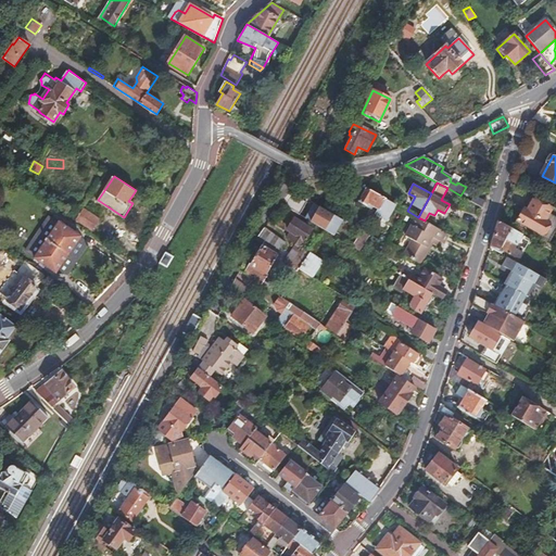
[(384,222),(395,204),(364,186),(359,192),(363,194),(358,201),(366,206),(367,203),(377,209),(374,215),(384,222)]
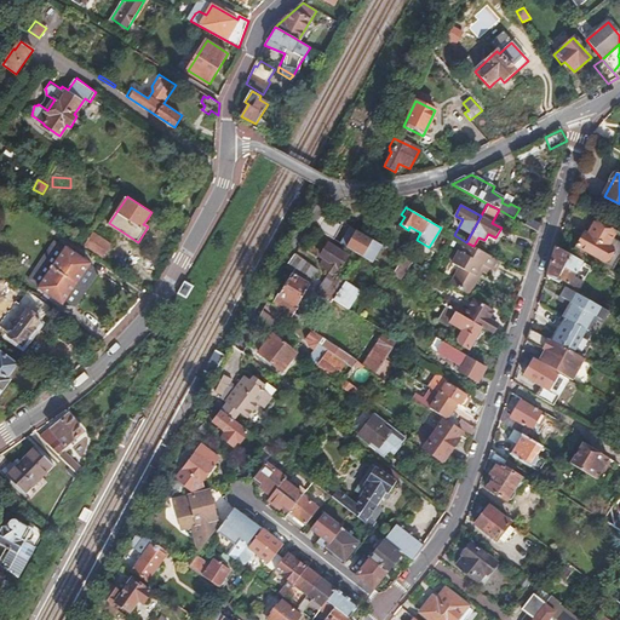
[(380,213),(351,225),(361,230),(384,222),(380,213)]
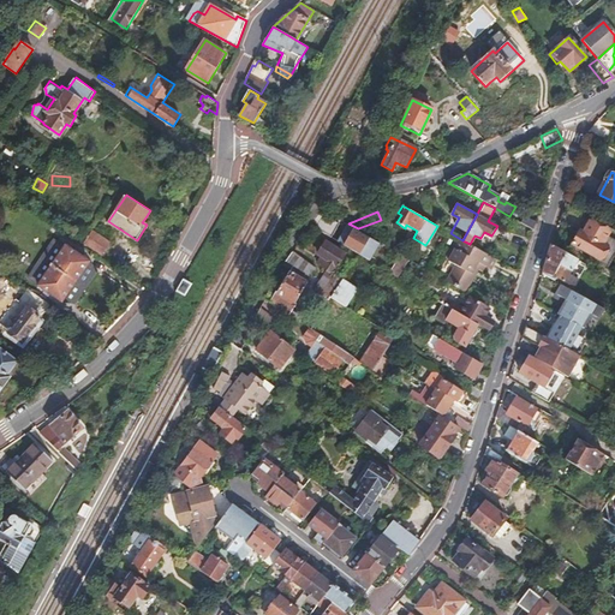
[(535,231),(537,224),(525,216),(521,224),(535,231)]
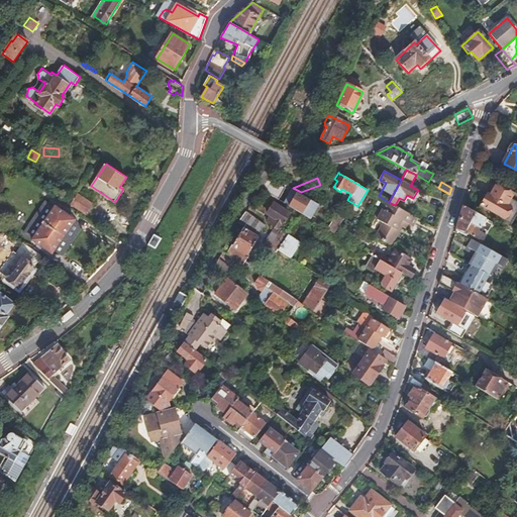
[(488,195),(481,206),(500,217),(503,219),(510,208),(507,206),(510,199),(512,197),(496,188),(491,196),(488,195)]
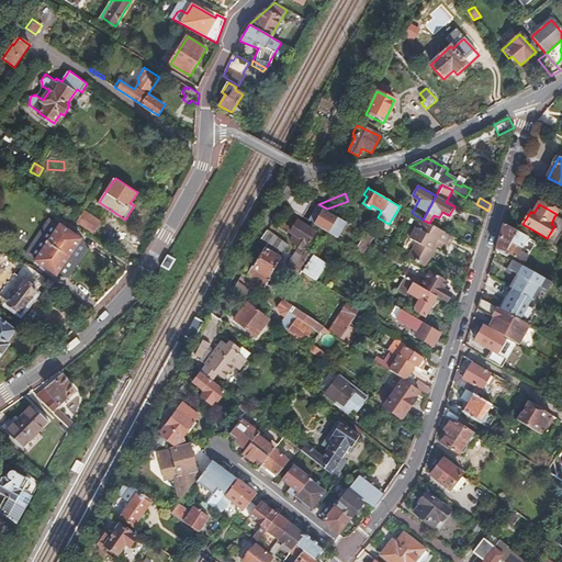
[(361,228),(345,218),(344,220),(324,209),(318,218),(327,224),(325,226),(330,229),(333,227),(338,231),(343,223),(359,233),(361,228)]
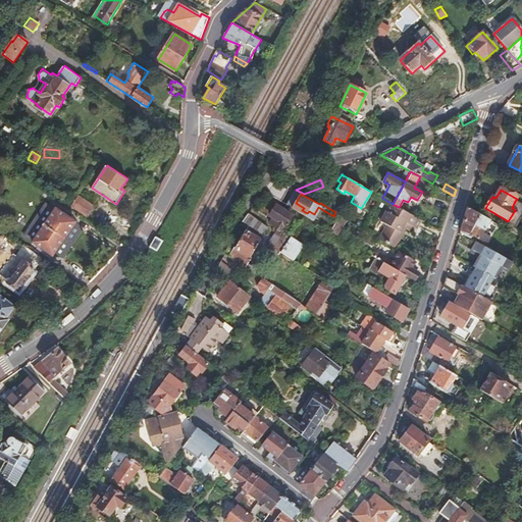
[(80,197),(73,205),(86,214),(93,206),(80,197)]
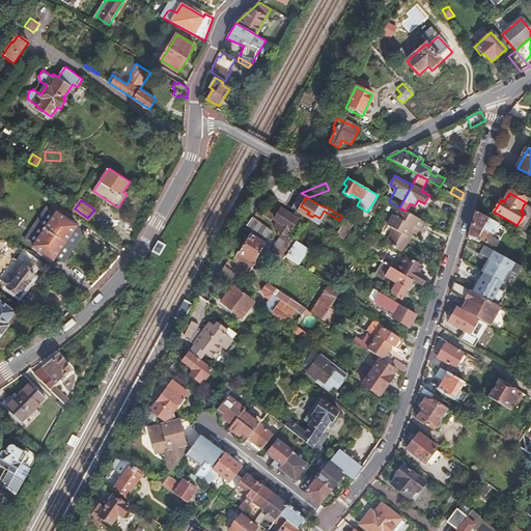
[(516,225),(513,223),(511,225),(524,232),(530,219),(530,208),(524,204),(521,212),(524,214),(516,225)]
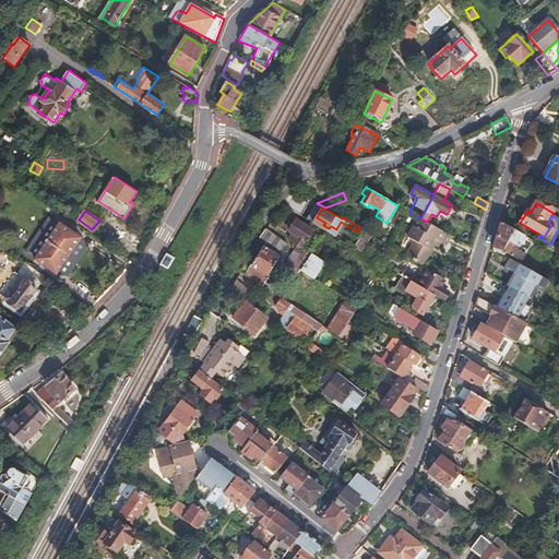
[(49,217),(37,233),(46,239),(58,224),(49,217)]
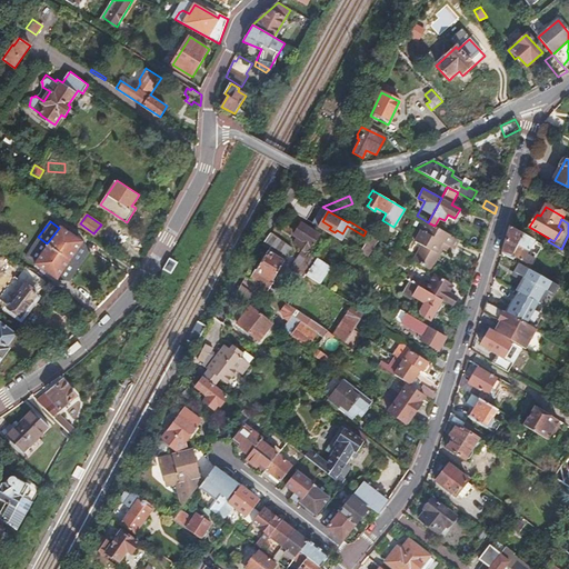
[(423,245),(415,260),(417,261),(431,269),(440,255),(437,252),(440,247),(448,251),(451,246),(455,248),(460,240),(435,226),(428,222),(418,241),(423,245)]
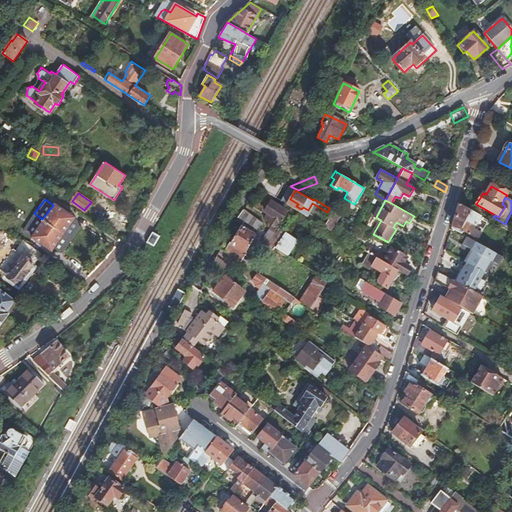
[(244,209),(238,217),(242,220),(257,229),(264,234),(278,243),(285,231),(279,227),(289,211),(273,202),(267,211),(273,216),(270,221),(275,225),(274,227),(271,233),(262,227),(265,222),(244,209)]
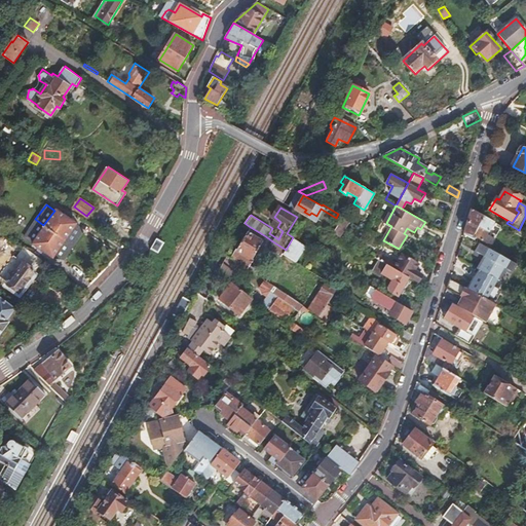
[(54,211),(43,225),(72,246),(80,233),(72,227),(75,223),(55,209),(54,211)]
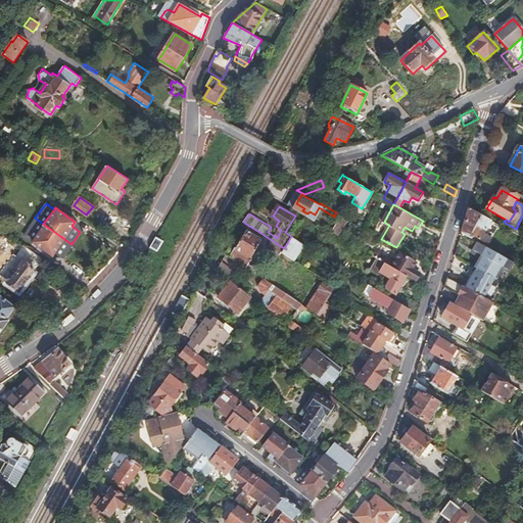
[(462,233),(472,240),(474,237),(487,245),(491,238),(498,226),(491,222),(469,208),(462,233)]
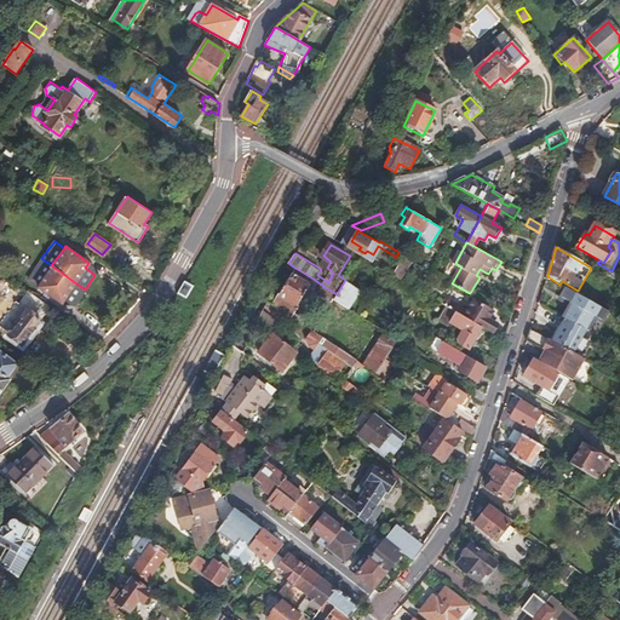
[(51,265),(41,258),(29,276),(39,283),(51,265)]
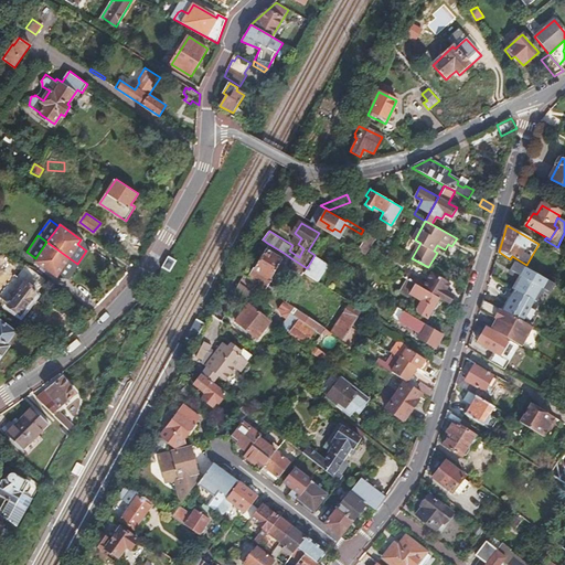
[(361,236),(354,246),(362,251),(369,241),(361,236)]
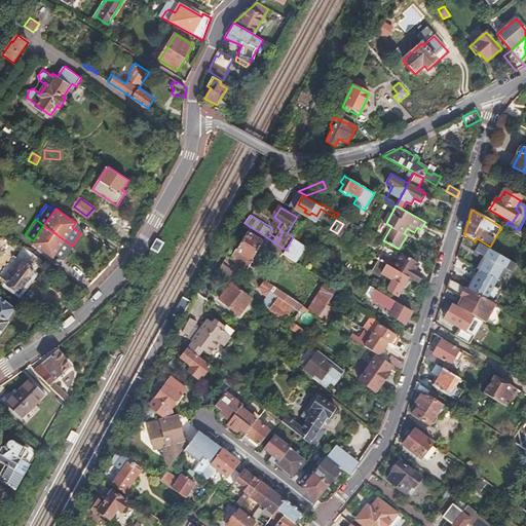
[(72,246),(43,225),(33,240),(32,241),(52,256),(54,252),(63,258),(72,246)]
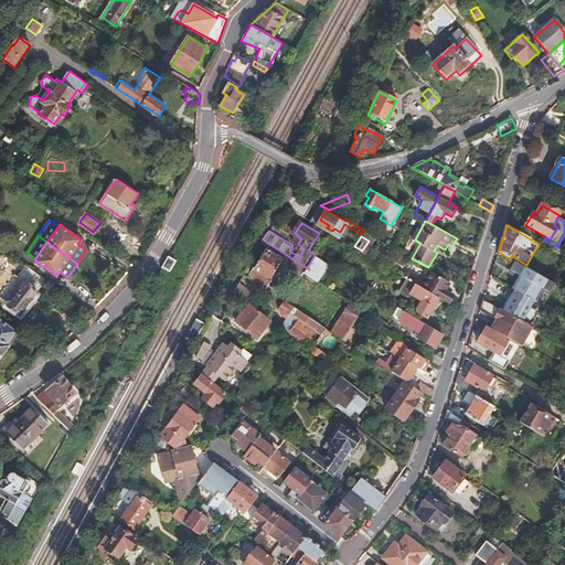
[(267,243),(248,277),(274,295),(277,290),(266,284),(284,253),(267,243)]
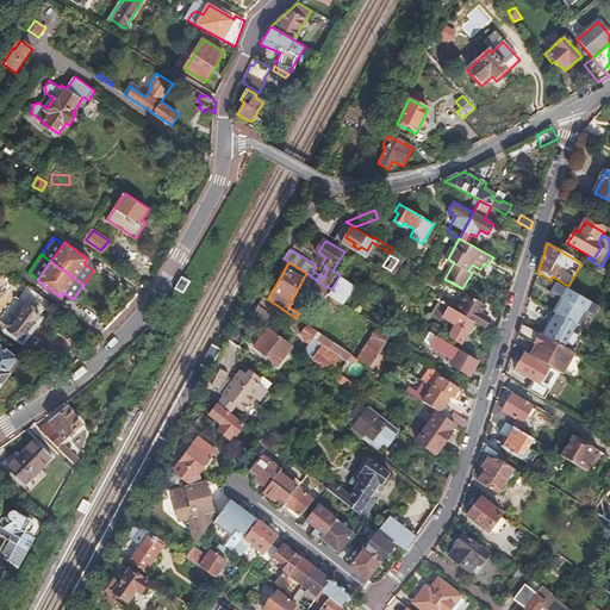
[(340,275),(331,290),(328,294),(342,304),(354,284),(340,275)]
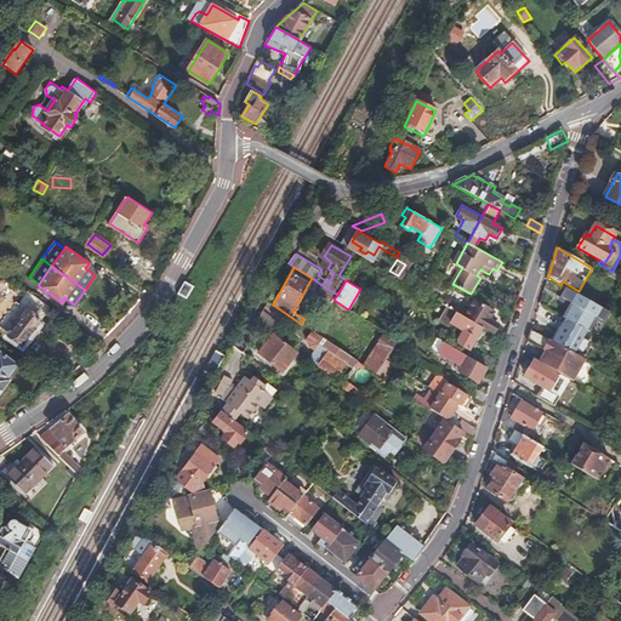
[(186,281),(178,292),(186,297),(193,286),(186,281)]
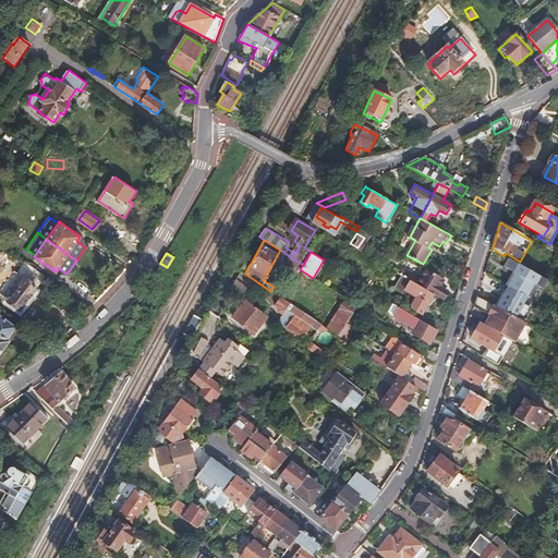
[(303,265),(288,255),(283,263),(298,273),(300,269),(303,265)]
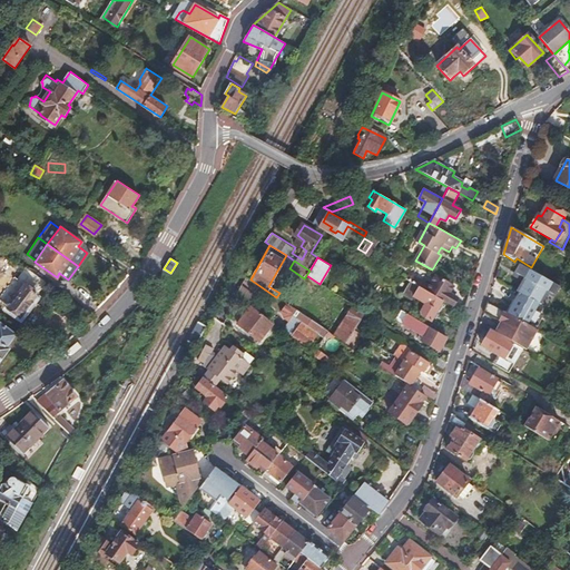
[(526,267),(521,265),(517,274),(523,278),(521,282),(524,283),(519,293),(537,303),(543,290),(550,293),(554,285),(526,267)]
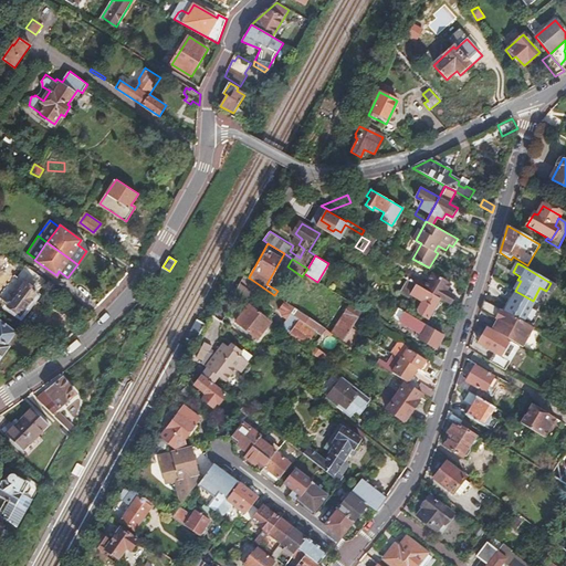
[(19,317),(45,280),(24,264),(9,285),(12,289),(4,299),(10,303),(7,307),(19,317)]
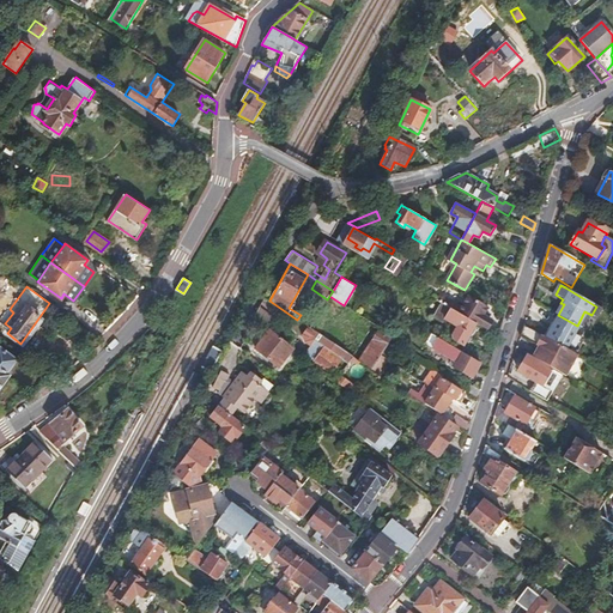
[(553,309),(558,298),(551,295),(546,307),(553,309)]
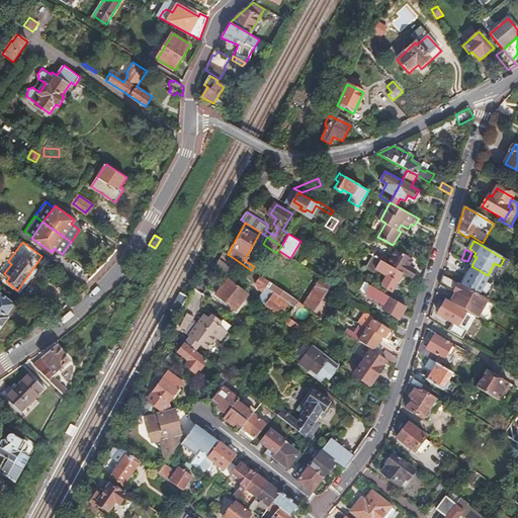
[(403,273),(410,277),(415,269),(409,266),(412,260),(395,250),(390,257),(381,252),(378,258),(403,273)]
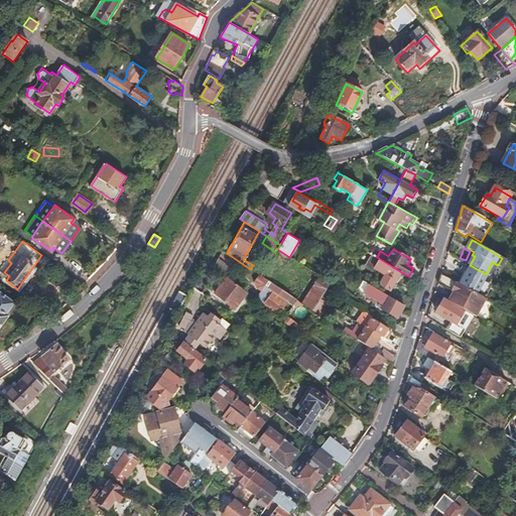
[(390,289),(401,272),(377,257),(375,256),(374,255),(366,251),(360,262),(368,267),(370,263),(385,272),(381,280),(383,284),(390,289)]
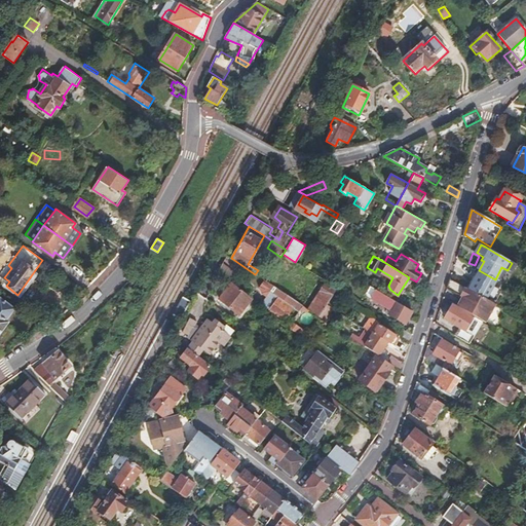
[(218,271),(219,272),(232,283),(237,275),(222,263),(218,271)]
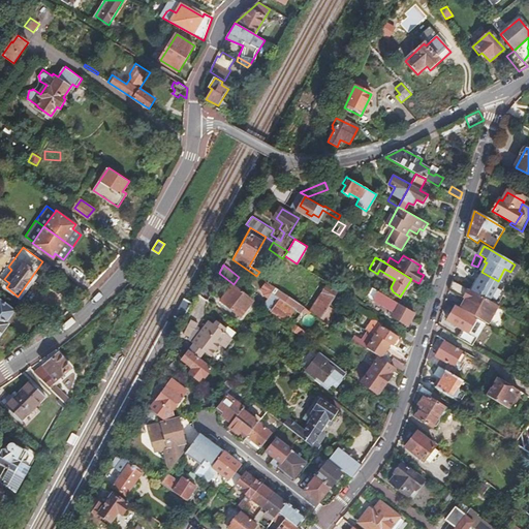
[(470,291),(489,303),(500,282),(498,281),(481,272),(477,278),(470,291)]
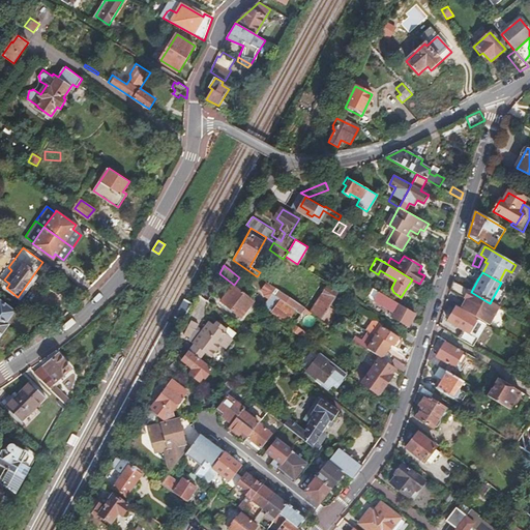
[(468,291),(471,292),(478,278),(476,277),(468,291)]
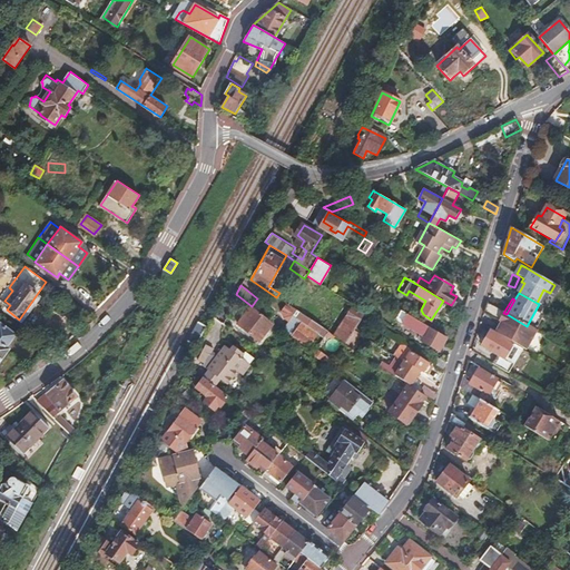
[(401,307),(409,313),(413,305),(405,301),(401,307)]
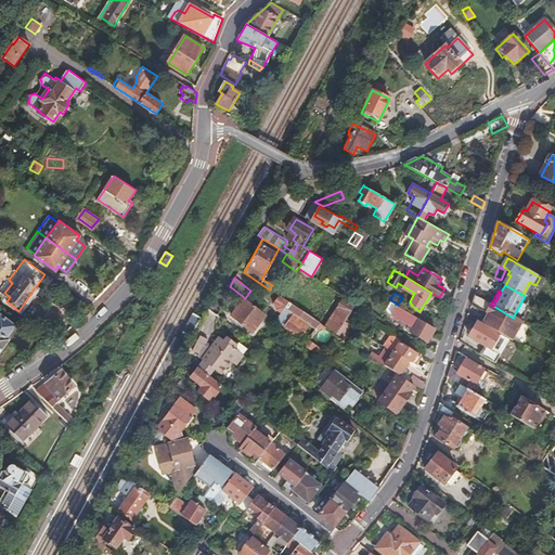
[(474,295),(470,305),(489,315),(485,323),(513,340),(523,323),(513,318),(493,306),(490,305),(474,295)]
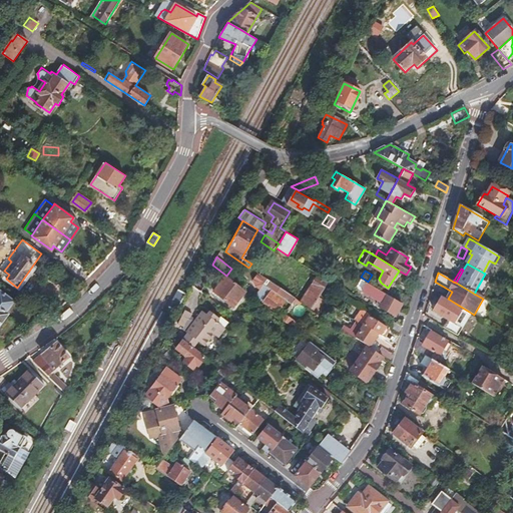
[(296,299),(291,295),(270,282),(260,275),(254,281),(258,287),(262,290),(257,298),(280,312),(288,300),(293,303),(296,299)]
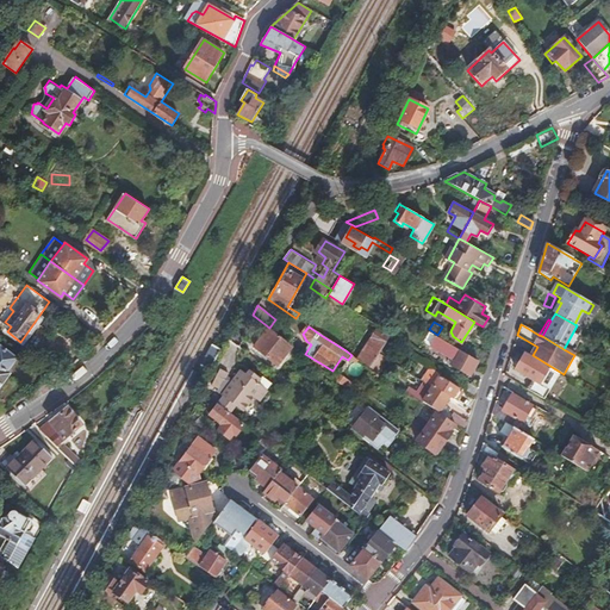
[(292,346),(269,328),(254,347),(261,353),(259,356),(275,369),(292,346)]
